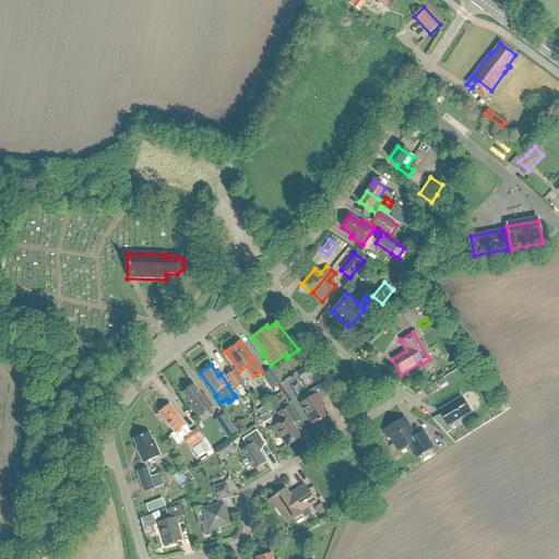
[(297,373),(302,381),(314,373),(309,366),(297,373)]
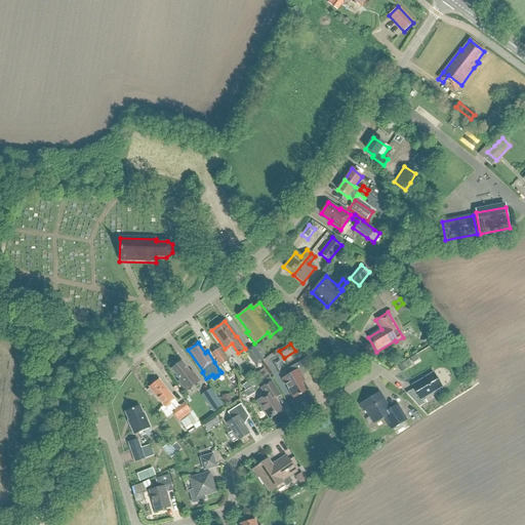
[(252,347),(245,352),(255,365),(263,360),(252,347)]
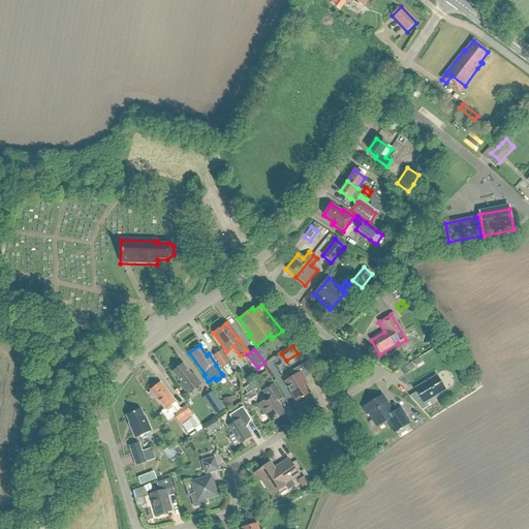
[(220,350),(213,356),(221,369),(229,364),(220,350)]
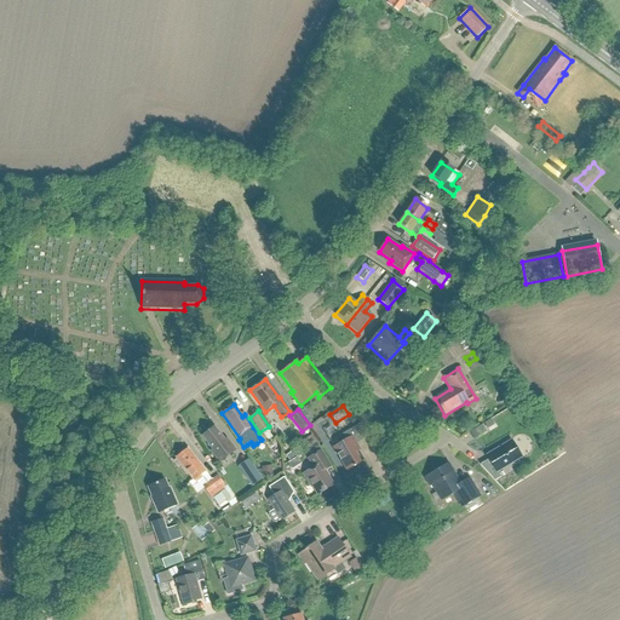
[(343,442),(333,448),(346,471),(360,463),(355,453),(360,451),(355,445),(363,440),(368,437),(360,424),(355,426),(339,436),(343,442)]
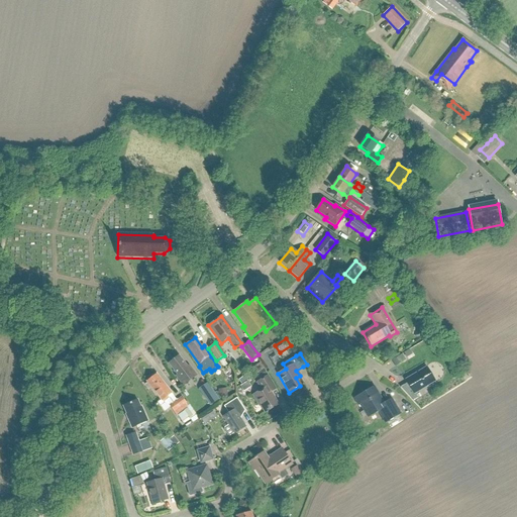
[(402,354),(392,360),(395,367),(405,360),(402,354)]
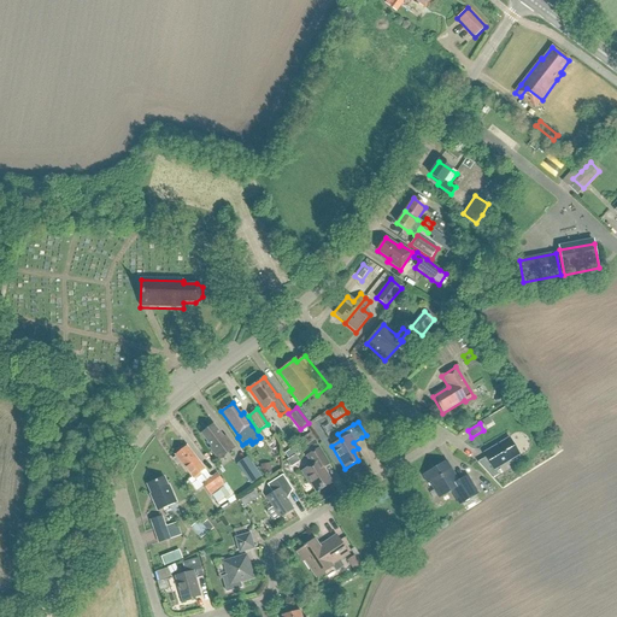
[(223,439),(212,425),(210,428),(209,427),(205,425),(201,429),(200,433),(201,434),(212,447),(210,448),(218,459),(233,447),(225,436),(223,439)]
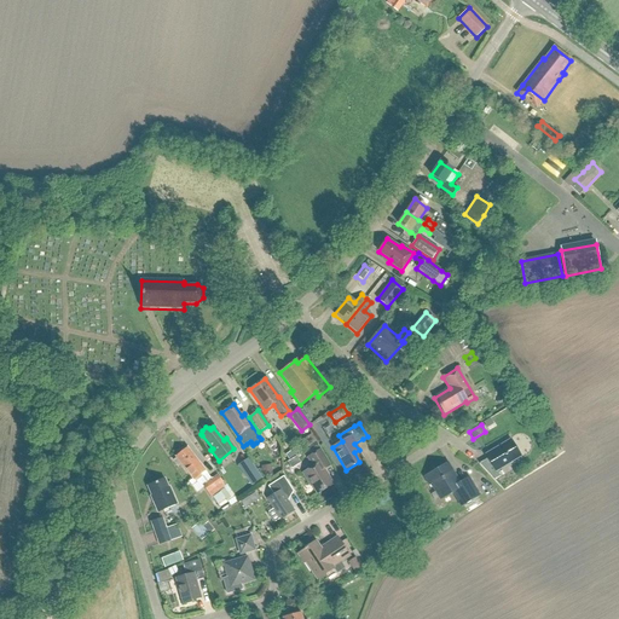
[(487,457),(480,464),(495,481),(499,476),(495,472),(518,457),(508,441),(486,455),(487,457)]
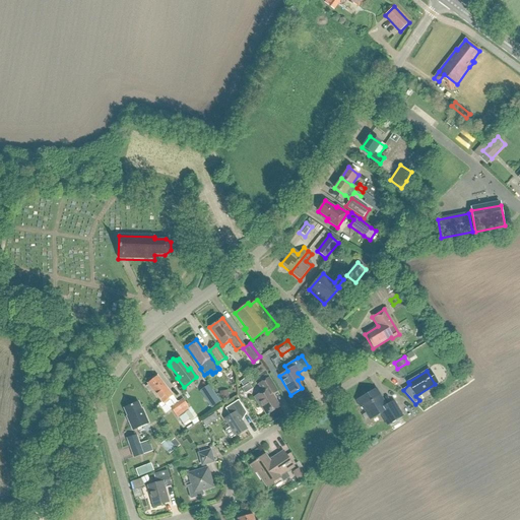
[(204,378),(210,386),(216,382),(211,374),(204,378)]
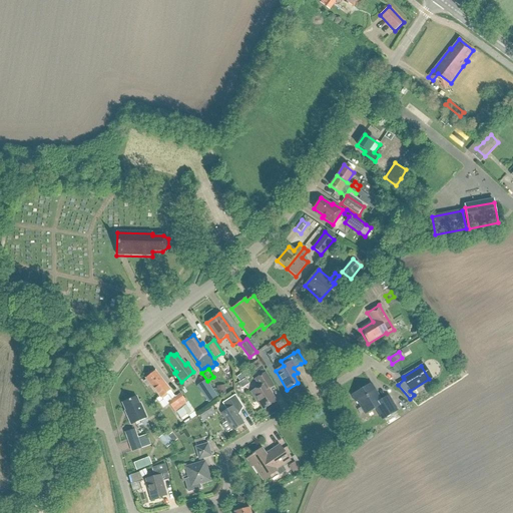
[(155,372),(145,379),(160,398),(170,390),(155,372)]
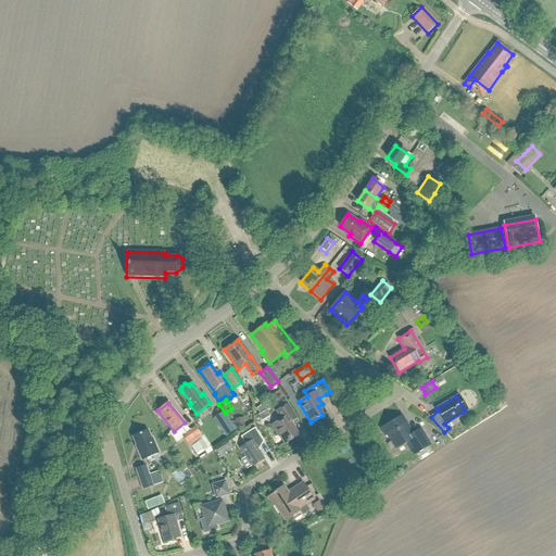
[(280,436),(285,443),(299,436),(290,421),(295,418),(287,405),(276,412),(281,419),(272,426),(279,437),(280,436)]
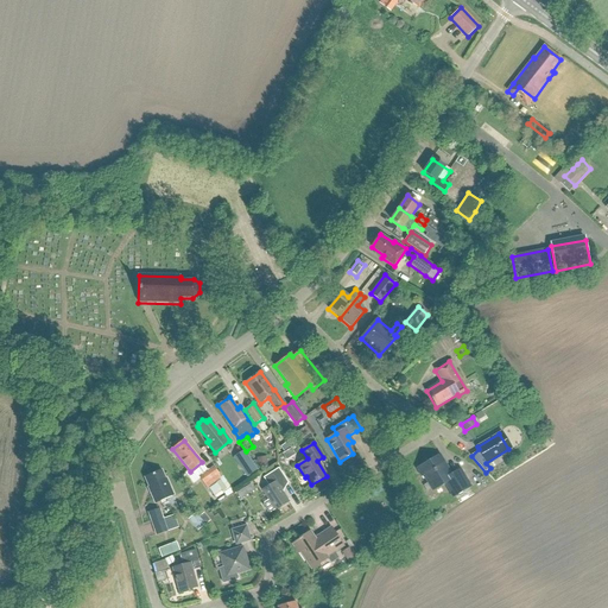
[(196,451),(204,463),(210,460),(202,447),(196,451)]
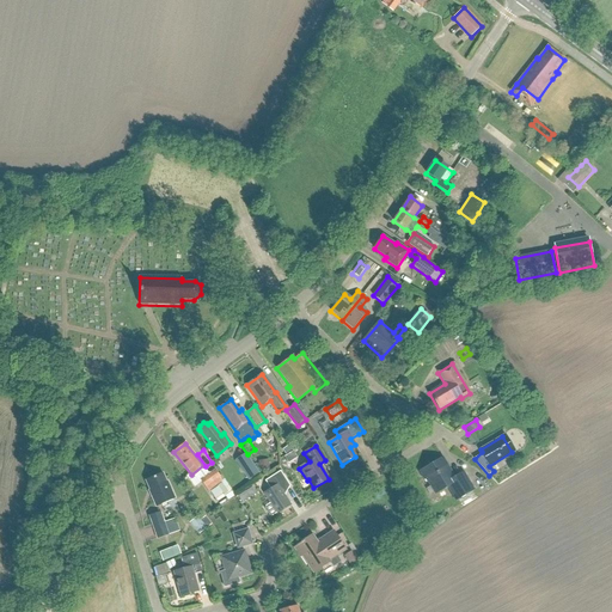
[(258,473),(252,463),(245,453),(234,460),(248,481),(258,473)]
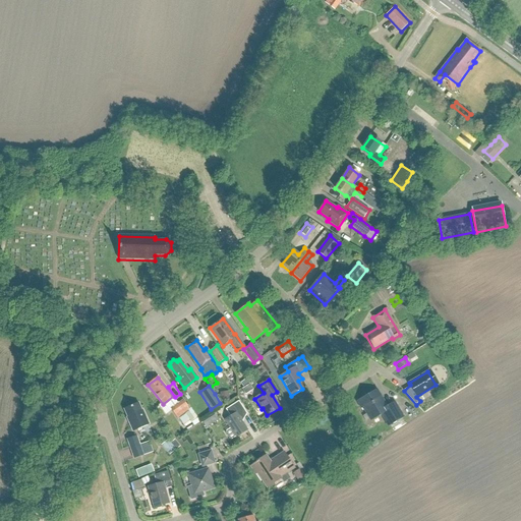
[(366,396),(367,397),(357,403),(360,408),(361,407),(369,421),(381,414),(388,426),(403,417),(395,402),(387,407),(377,390),(366,396)]
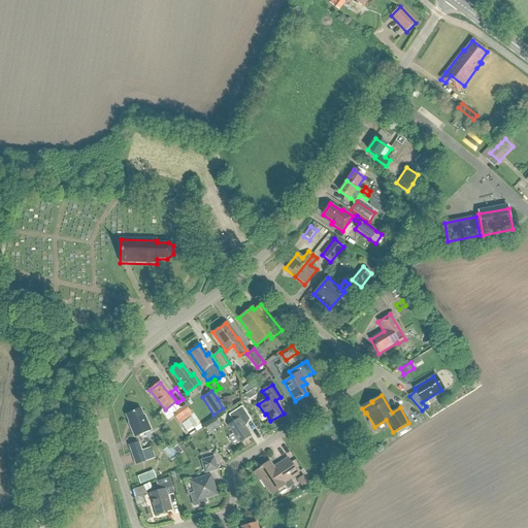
[(180,425),(182,424),(186,431),(198,423),(193,415),(186,405),(172,414),(180,425)]
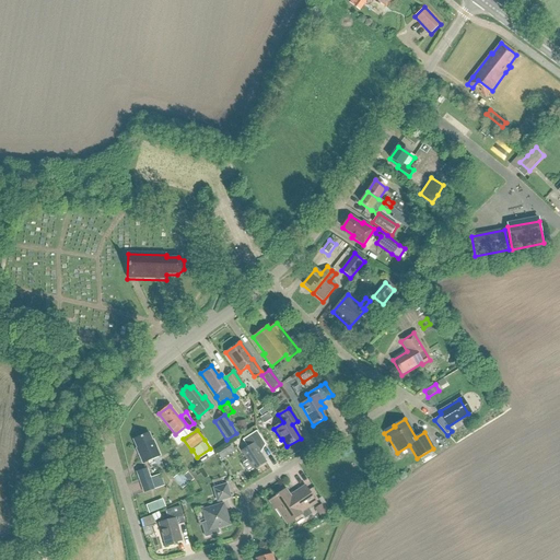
[(247,447),(241,452),(247,461),(243,463),(242,465),(246,471),(248,473),(253,469),(253,470),(266,463),(257,450),(265,445),(256,431),(242,440),(247,447)]
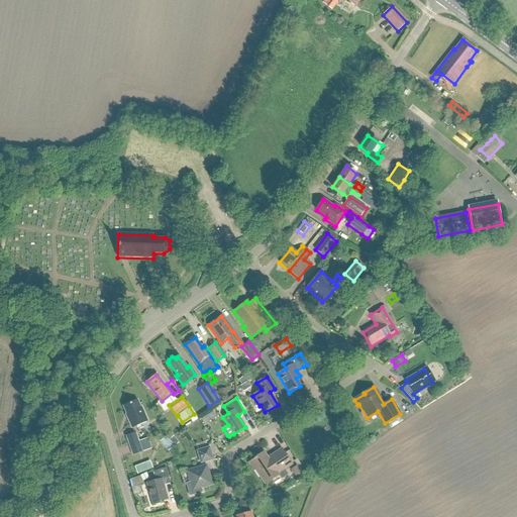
[(137,400),(123,406),(128,418),(127,419),(131,428),(147,421),(141,407),(140,407),(137,400)]
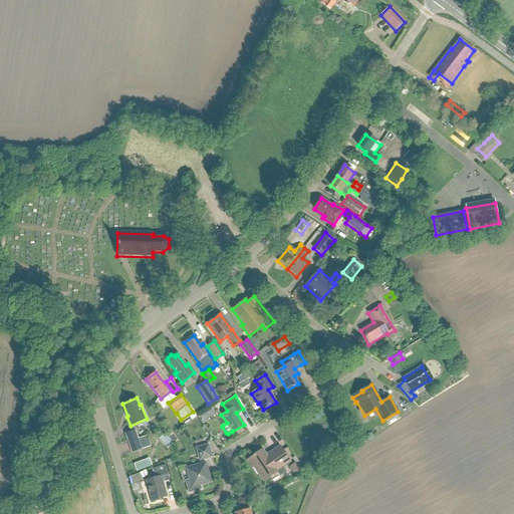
[(124,434),(132,453),(151,446),(147,437),(139,440),(135,430),(124,434)]
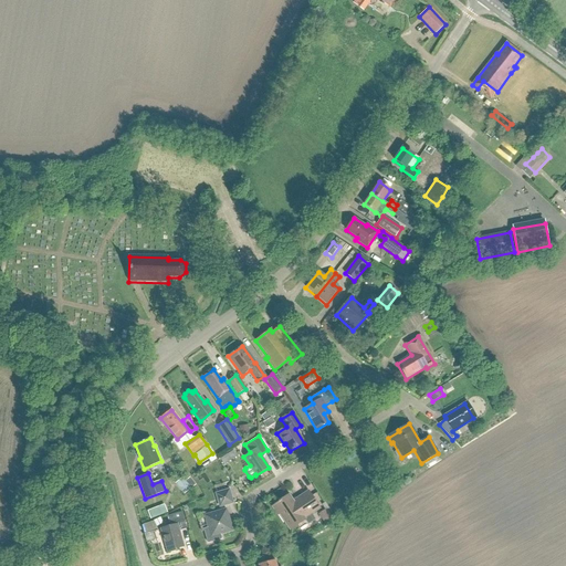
[(182,478),(175,483),(184,494),(196,484),(190,478),(185,481),(182,478)]
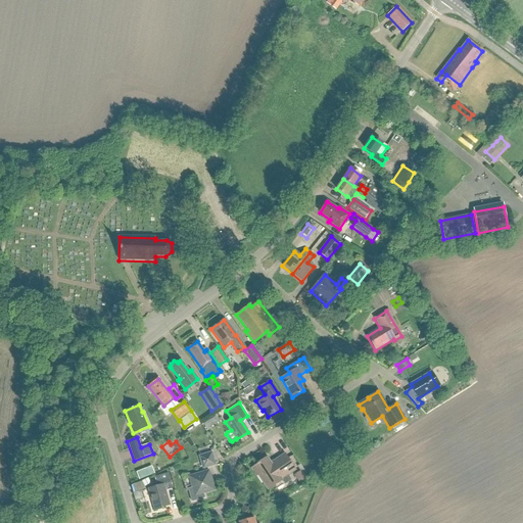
[(202,468),(215,465),(210,453),(199,457),(202,468)]
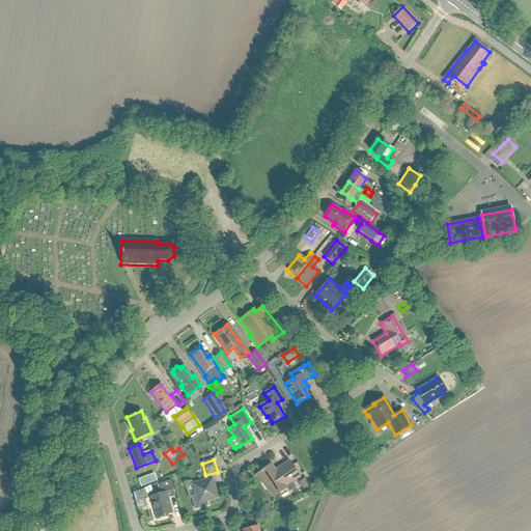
[(273,496),(286,486),(288,492),(296,487),(292,482),(300,477),(288,460),(275,470),(272,465),(255,475),(260,482),(264,480),(270,487),(269,488),(273,496)]
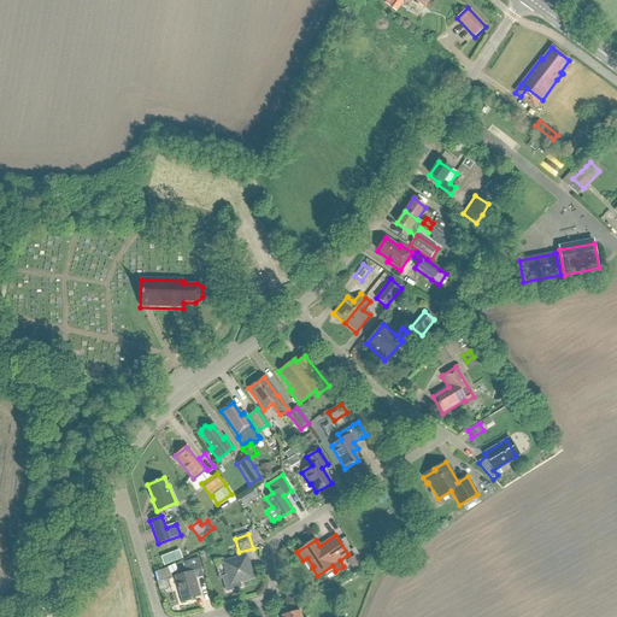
[(178,551),(160,557),(165,566),(182,560),(178,551)]
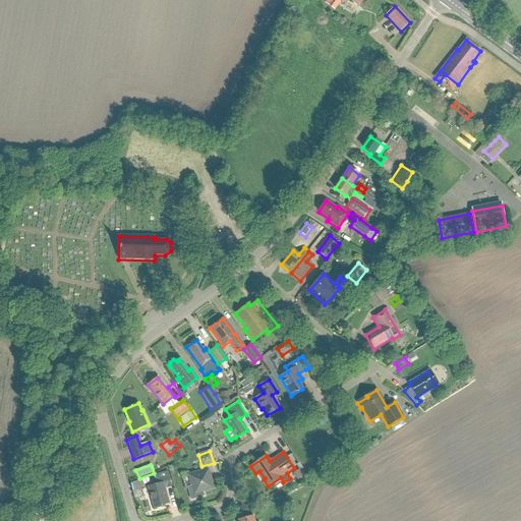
[(299,469),(292,473),(299,483),(305,479),(299,469)]
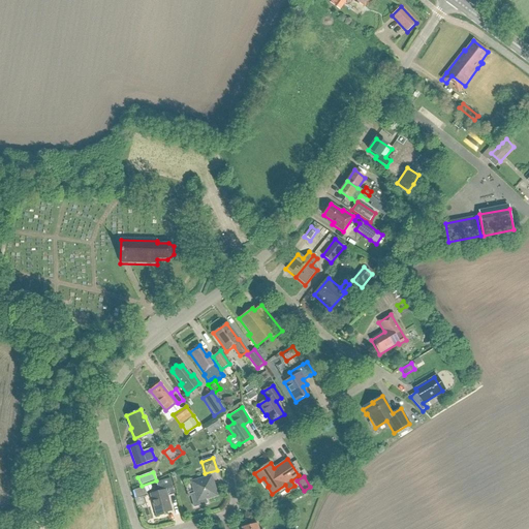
[(192,483),(195,493),(190,495),(194,508),(207,504),(206,499),(216,496),(211,477),(192,483)]
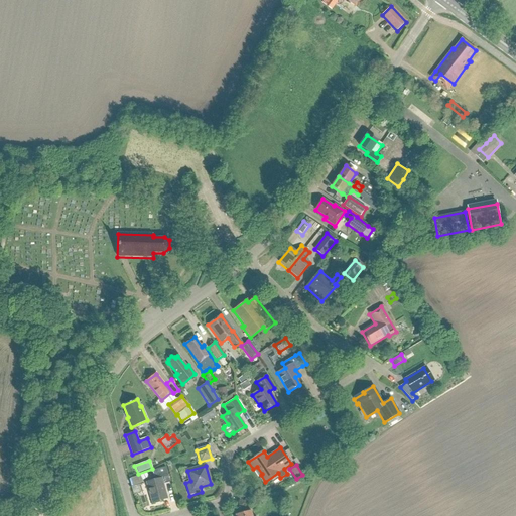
[(156,480),(146,483),(152,503),(166,499),(162,484),(169,482),(165,468),(154,471),(156,480)]
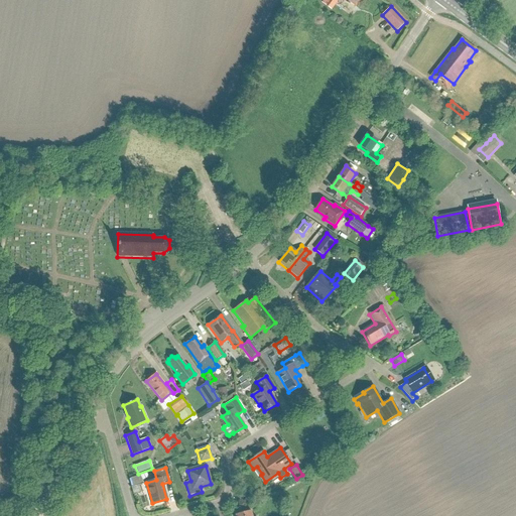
[(140,476),(130,479),(133,486),(142,483),(140,476)]
